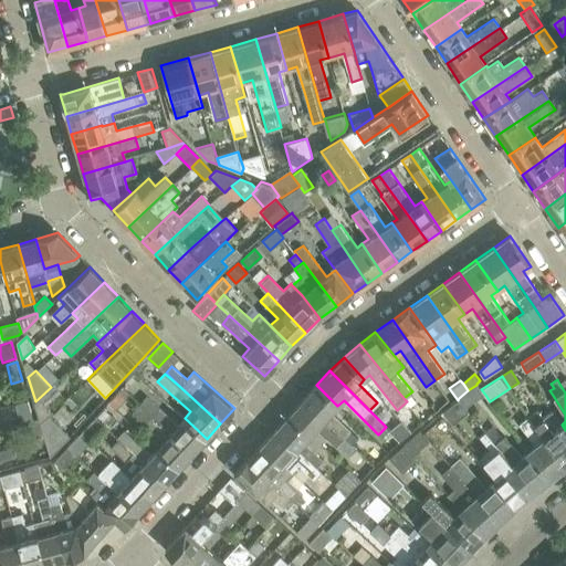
[(35,401),(40,418),(42,422),(49,415),(52,412),(43,404),(58,390),(53,385),(51,387),(35,401)]
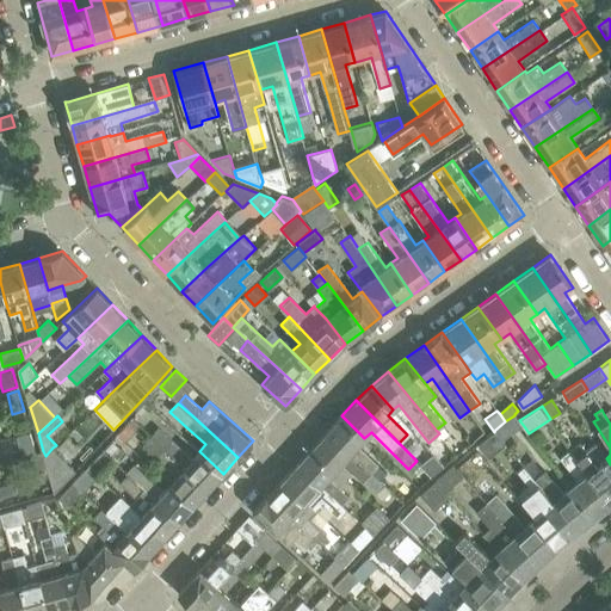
[(341,415),(326,432),(378,481),(387,473),(358,445),(364,438),(341,415)]
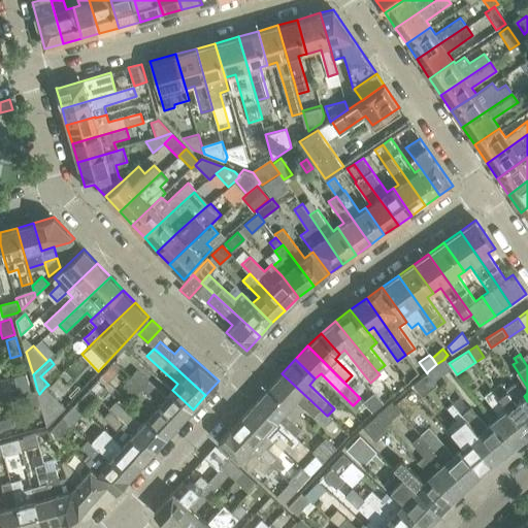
[(436,364),(428,371),(436,382),(453,368),(449,363),(444,359),(436,364)]
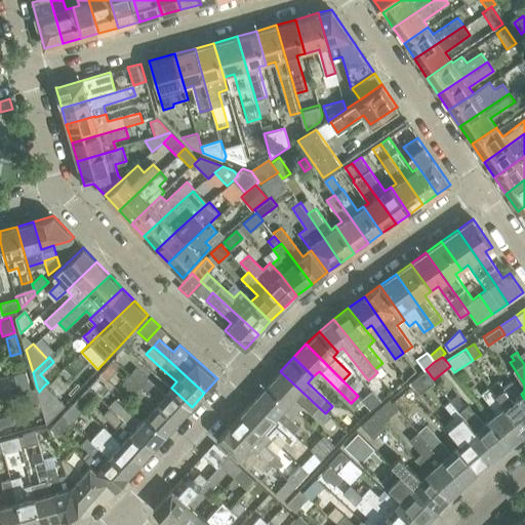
[(120,366),(113,360),(101,373),(108,379),(120,366)]
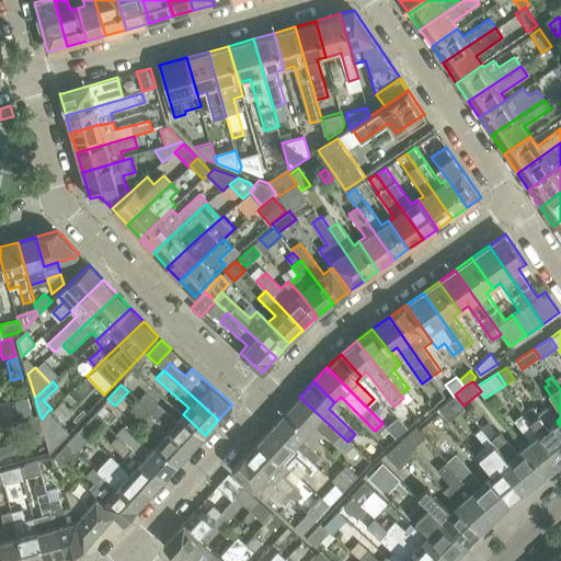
[(205,435),(183,414),(176,422),(158,404),(146,393),(139,401),(151,412),(191,449),(205,435)]
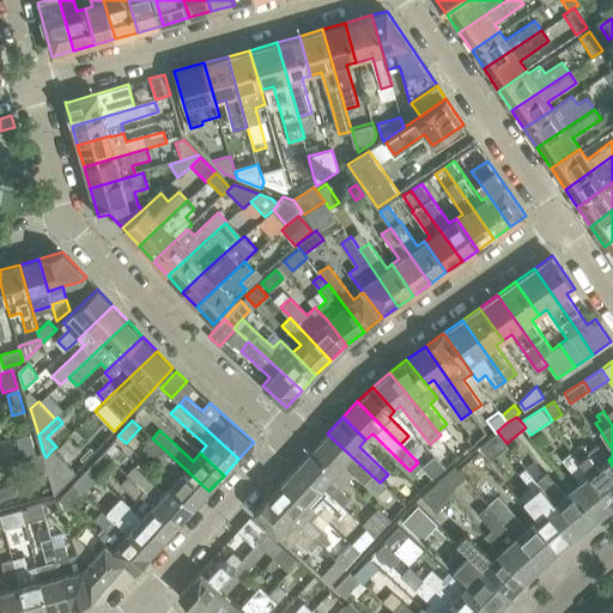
[(505,444),(507,443),(497,431),(496,434),(479,447),(490,461),(508,447),(505,444)]
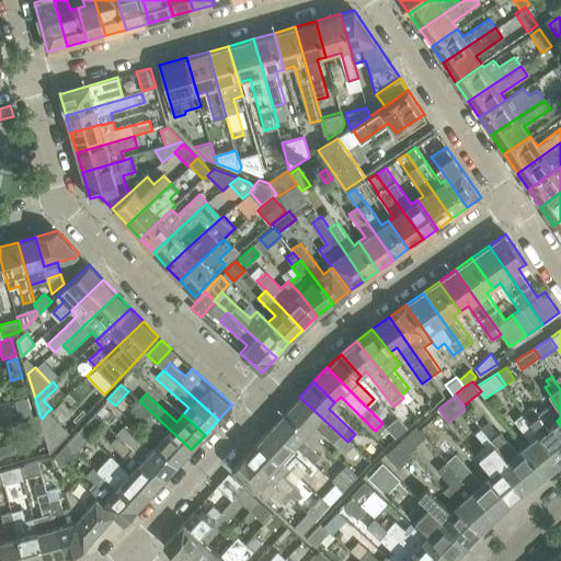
[(21,420),(23,419),(33,415),(27,396),(14,399),(21,420)]
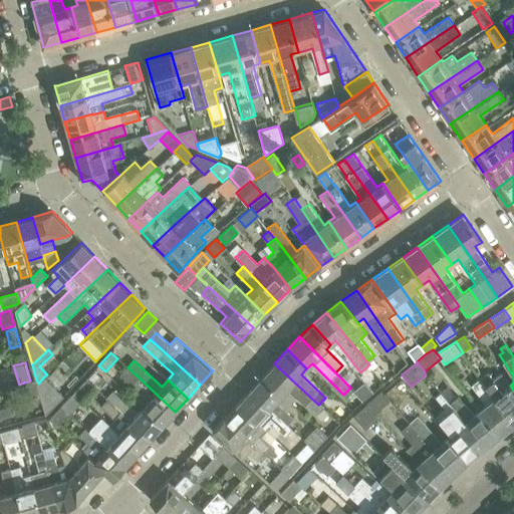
[(318,405),(274,363),(261,376),(282,396),(289,403),(296,396),(316,414),(322,408),(318,405)]
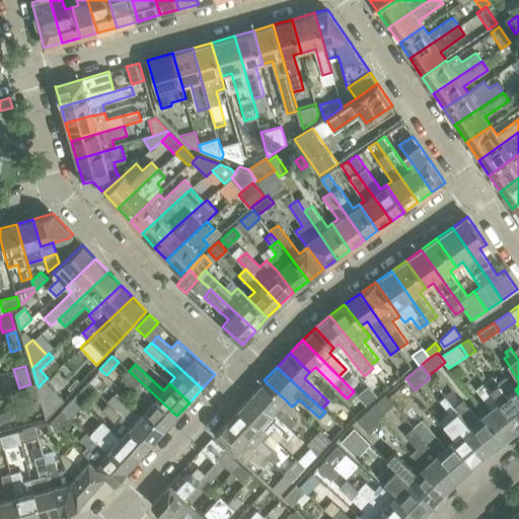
[(176,416),(140,381),(129,371),(121,379),(133,389),(149,404),(144,411),(164,429),(176,416)]
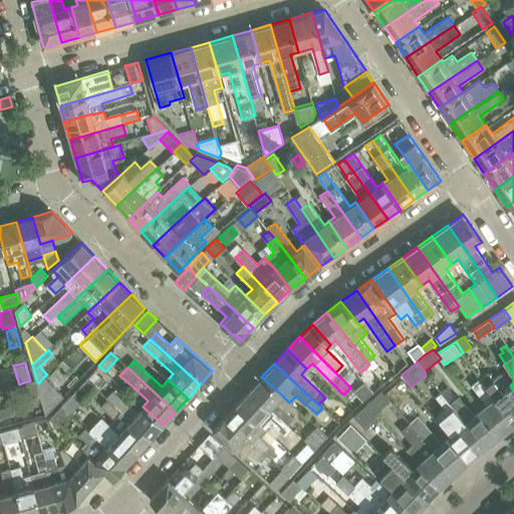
[(513,423),(513,422),(513,391),(510,386),(500,371),(493,377),(488,370),(479,378),(513,423)]
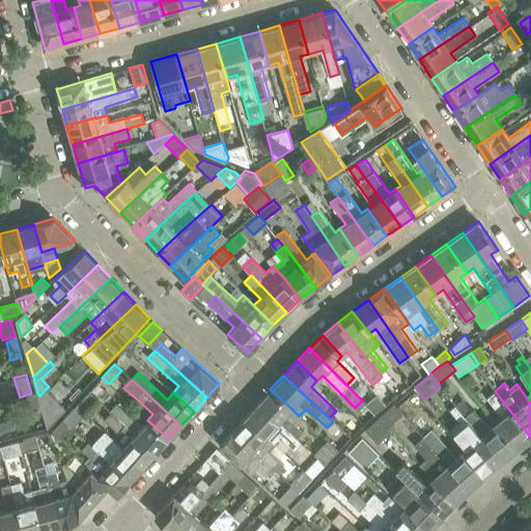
[(39,396),(44,410),(49,427),(65,410),(46,389),(39,396)]
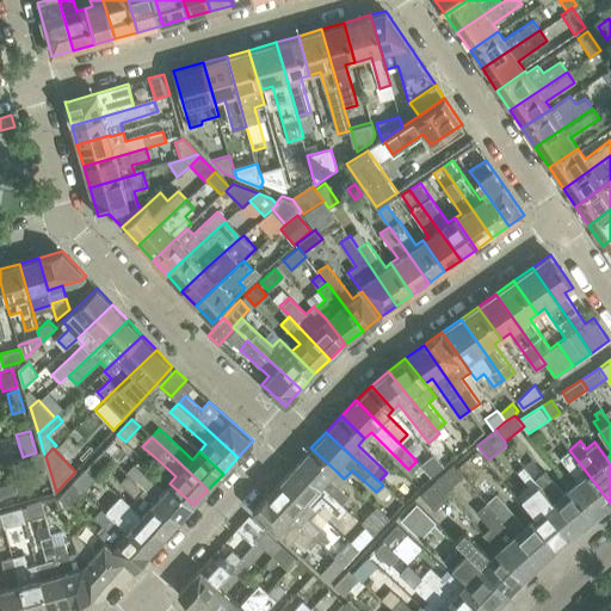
[(310,448),(296,463),(340,504),(349,495),(328,477),(335,470),(310,448)]
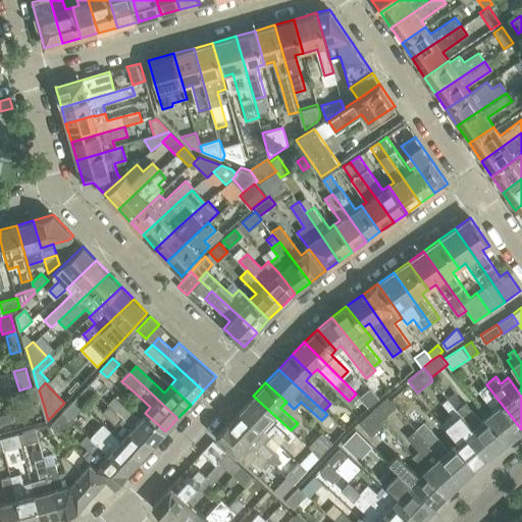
[(494,410),(487,416),(509,440),(521,429),(486,384),(478,390),(494,410)]
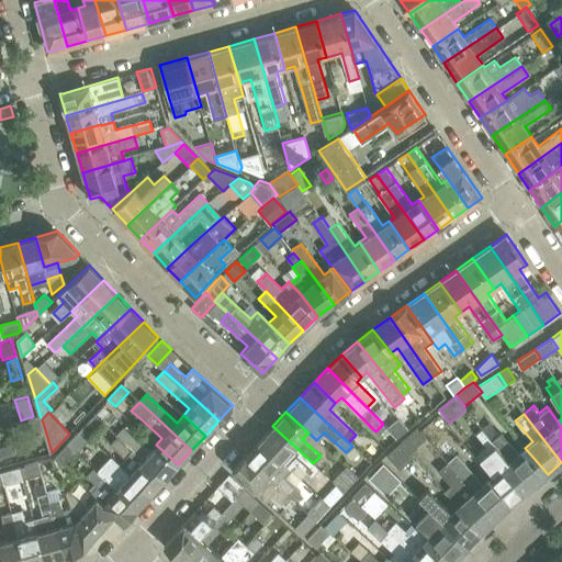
[(46,434),(42,419),(40,415),(33,416),(23,419),(29,438),(46,434)]
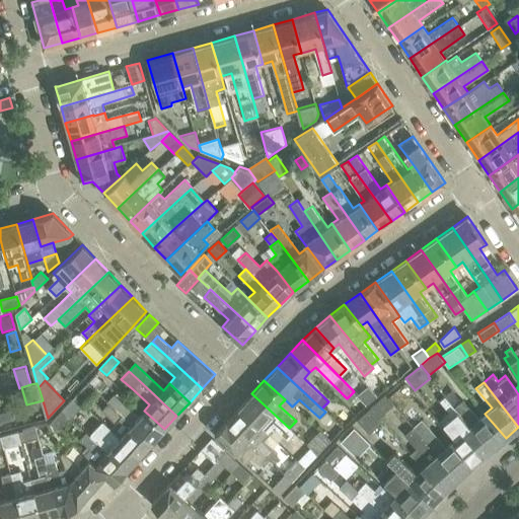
[(94,390),(86,383),(74,396),(82,403),(94,390)]
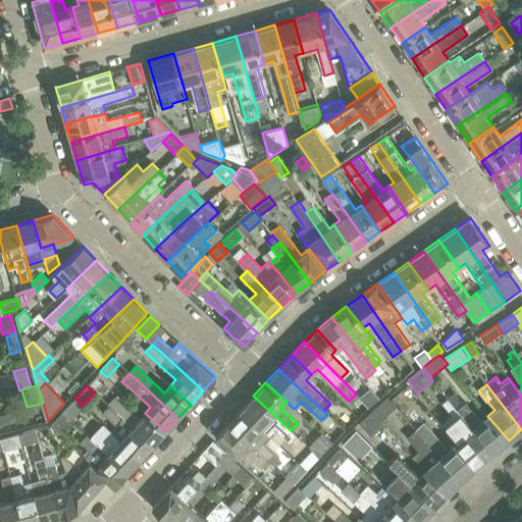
[(370,388),(360,398),(368,407),(379,398),(370,388)]
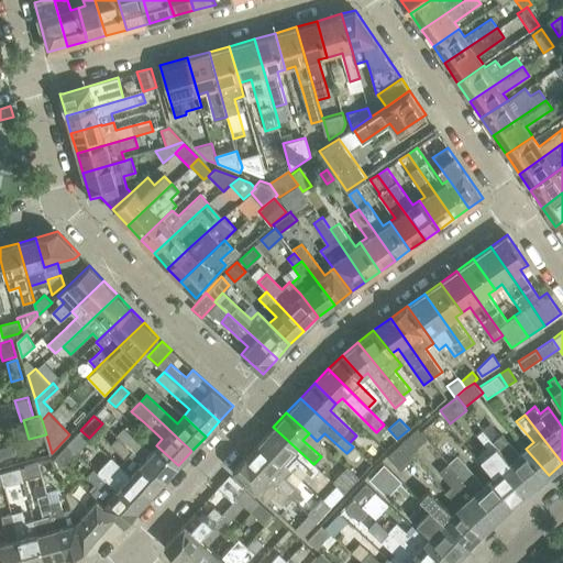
[(122,427),(114,434),(118,437),(124,443),(165,481),(178,465),(156,445),(150,452),(122,427)]
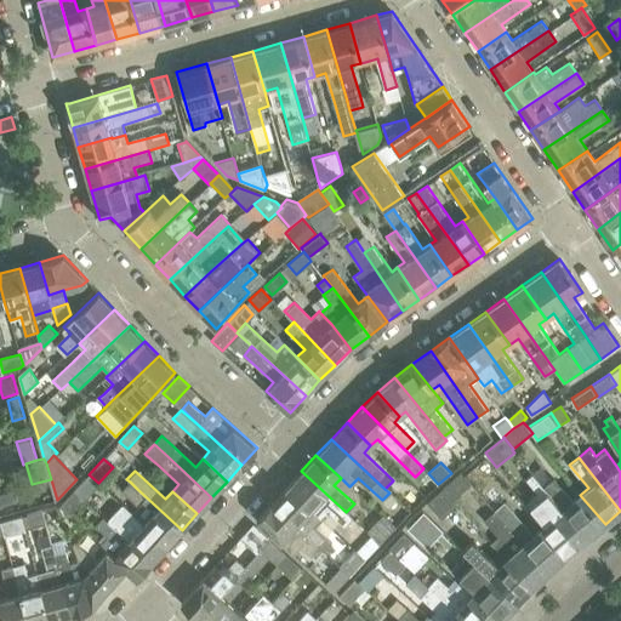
[(301,471),(288,486),(320,518),(328,510),(339,519),(345,525),(352,518),(346,512),(301,471)]
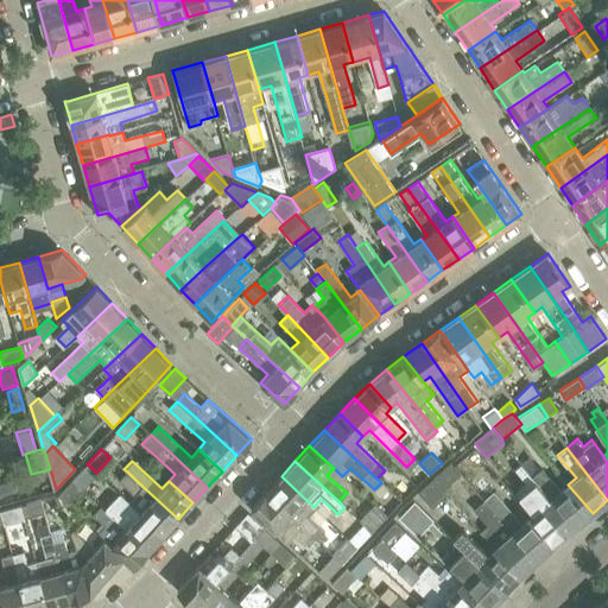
[(454,467),(451,463),(431,481),(442,492),(461,475),(454,467)]
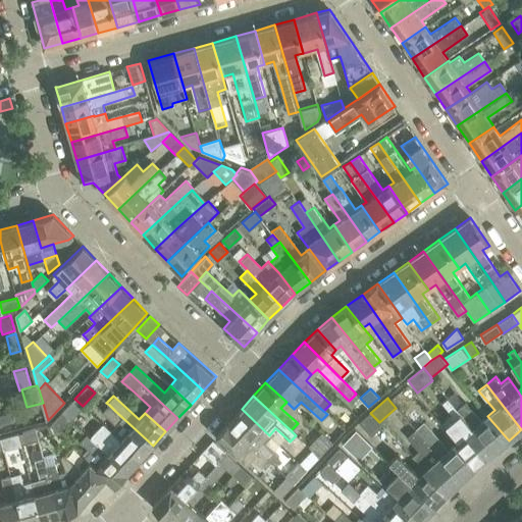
[(492,453),(456,410),(446,398),(440,403),(451,414),(441,422),(458,441),(456,442),(476,466),(492,453)]
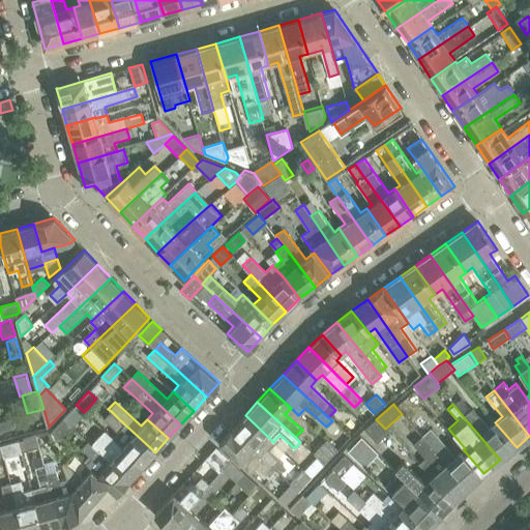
[(85,413),(84,412),(76,405),(62,419),(70,427),(71,428),(85,413)]
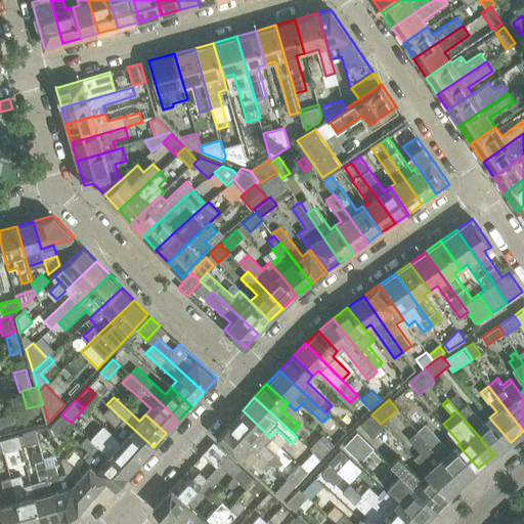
[(468,403),(457,411),(494,454),(511,442),(489,418),(483,423),(468,403)]
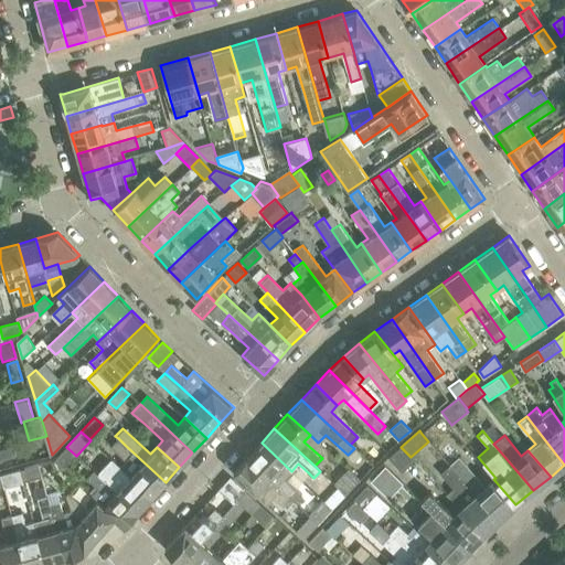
[(166,482),(125,445),(118,438),(109,447),(125,461),(126,461),(120,468),(152,497),(166,482)]
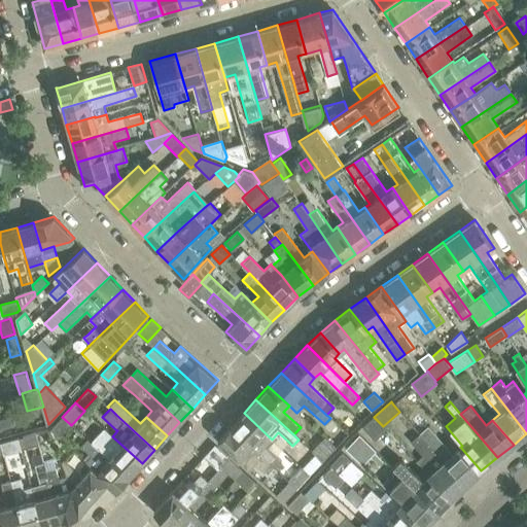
[(231,426),(269,462),(274,467),(280,460),(275,455),(281,448),(272,440),(244,413),(231,426)]
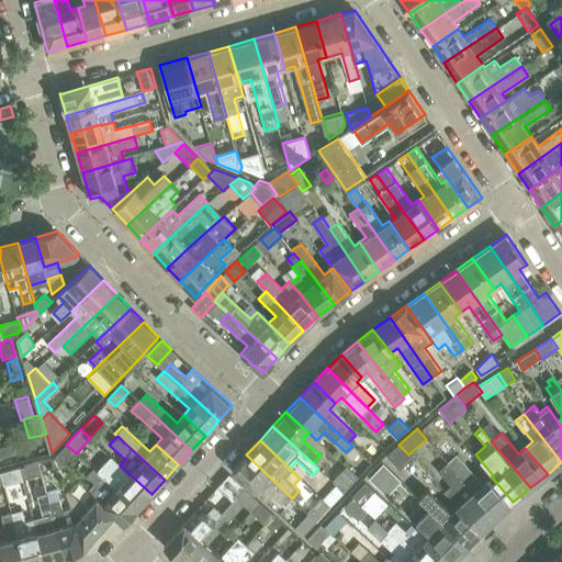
[(13,442),(0,446),(0,458),(17,453),(13,442)]
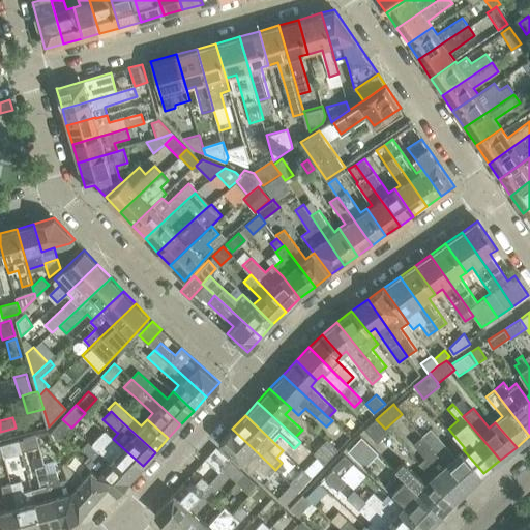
[(60,439),(70,427),(62,419),(52,431),(60,439)]
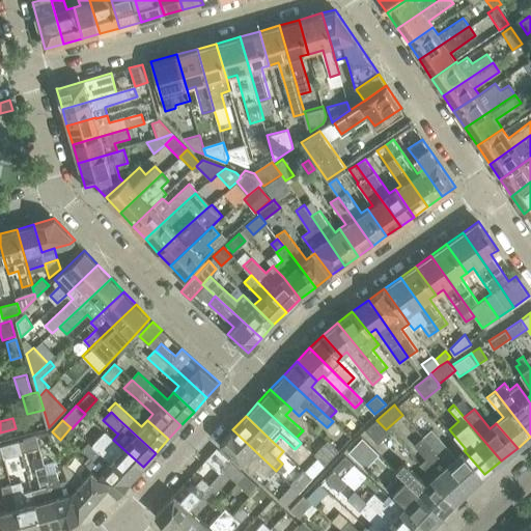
[(376,420),(365,430),(378,444),(389,432),(386,429),(376,420)]
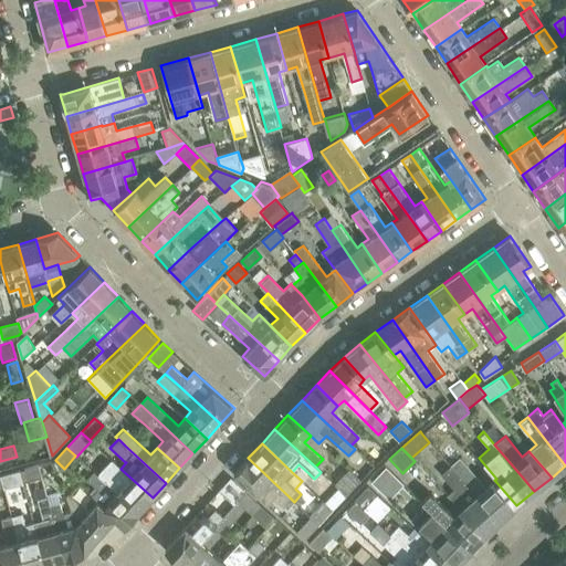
[(289,496),(248,458),(233,474),(266,504),(274,496),(282,503),(289,496)]
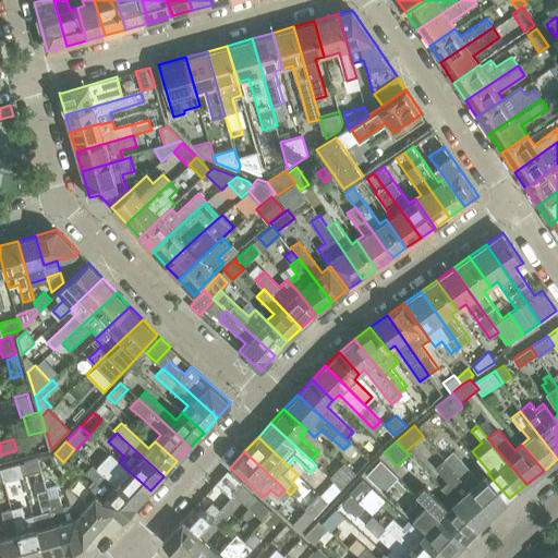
[(446,460),(494,513),(509,498),(487,473),(487,474),(480,481),(455,452),(446,460)]
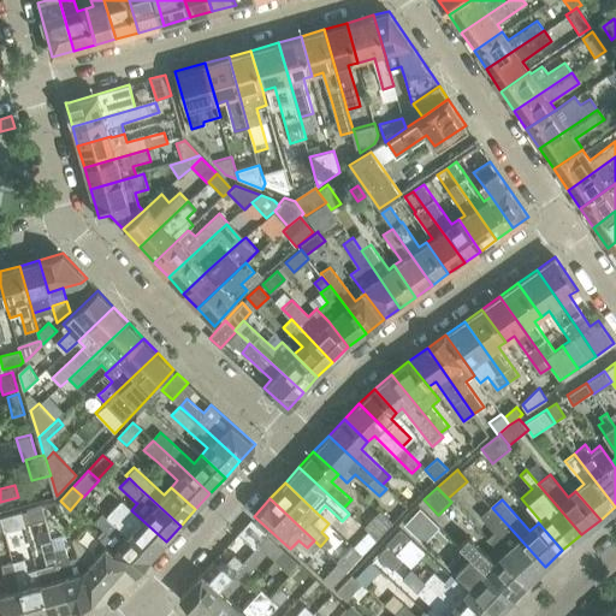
[(116,508),(107,517),(152,557),(166,542),(131,510),(122,501),(116,508)]
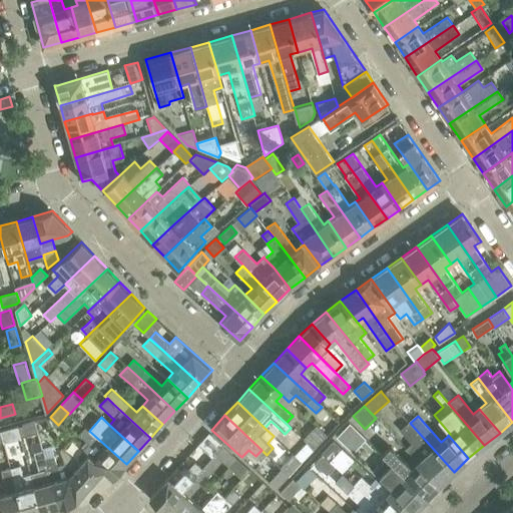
[(36,421),(18,426),(21,437),(39,433),(36,421)]
